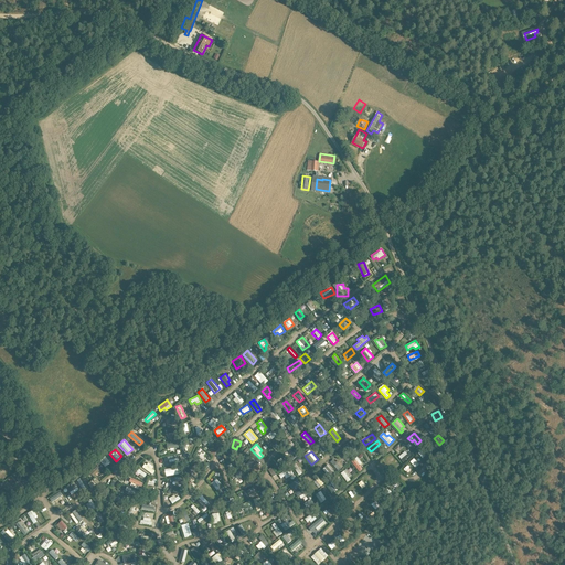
[(406,461),(413,454),(409,451),(403,459),(406,461)]
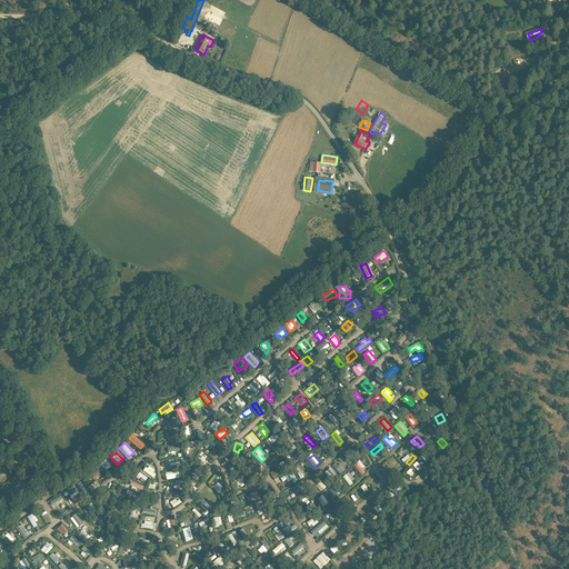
[(196,463),(201,468),(206,462),(200,458),(196,463)]
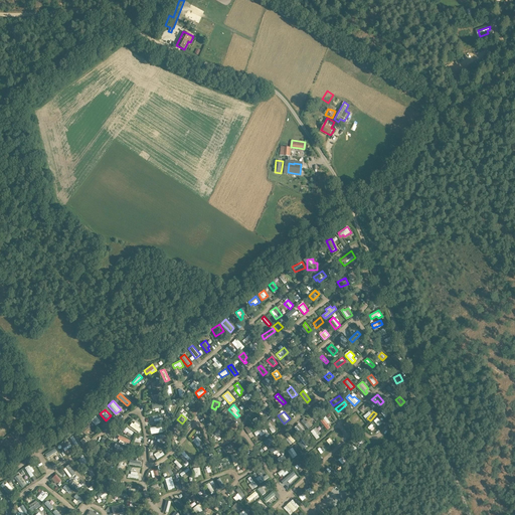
[(96,426),(101,421),(95,415),(90,420),(96,426)]
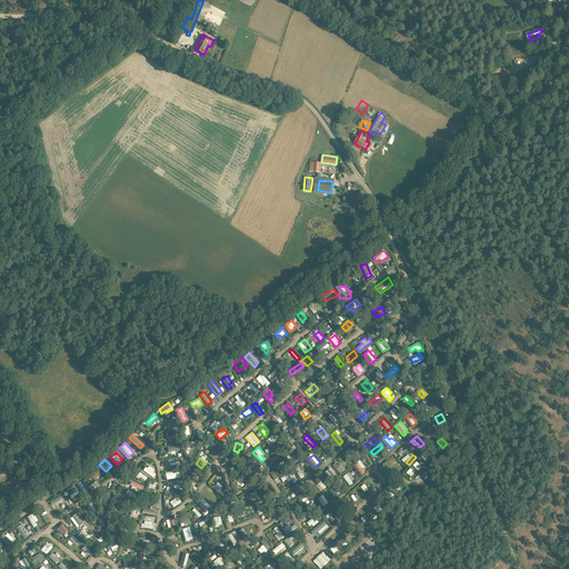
[(173,465),(177,465),(176,459),(165,459),(165,468),(173,468),(173,465)]
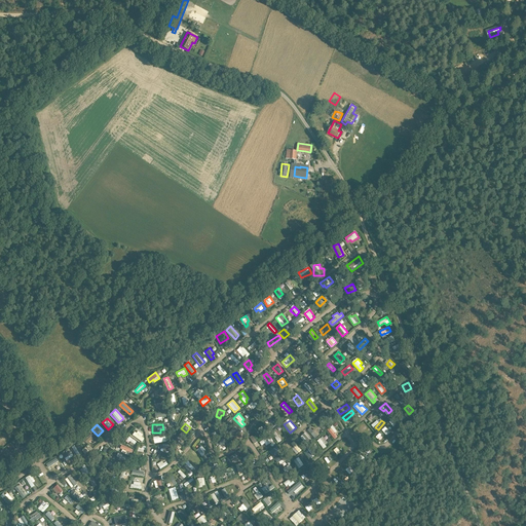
[(335,433),(337,430),(333,425),(327,429),(334,439),(337,437),(335,433)]
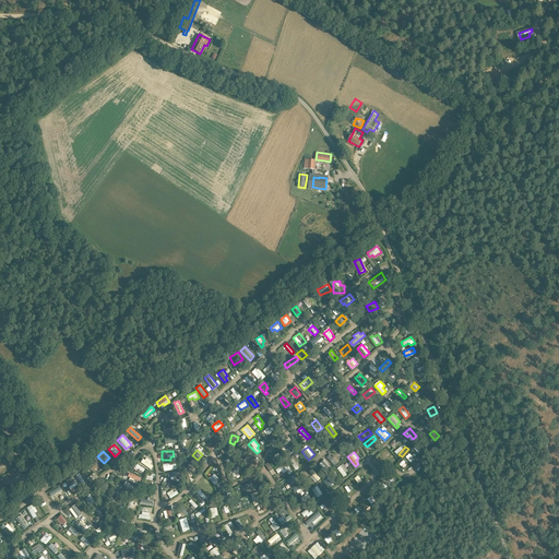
[(412,463),(415,460),(409,453),(405,456),(412,463)]
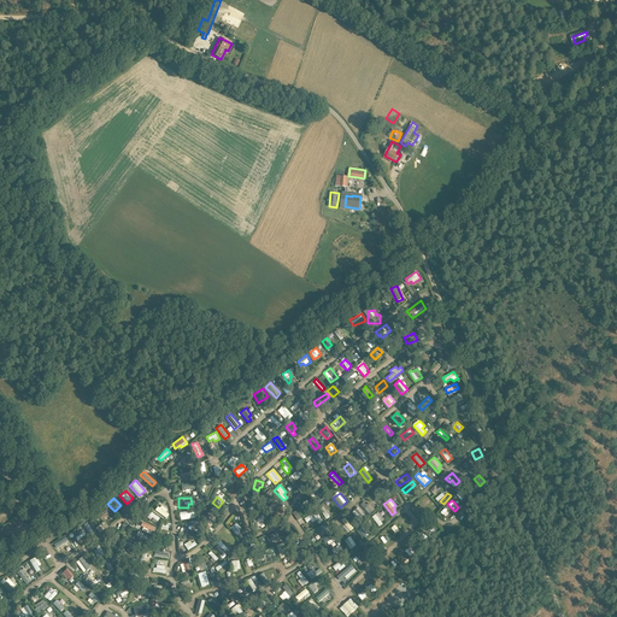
[(370,515),(375,509),(369,503),(366,504),(364,501),(360,505),(370,515)]
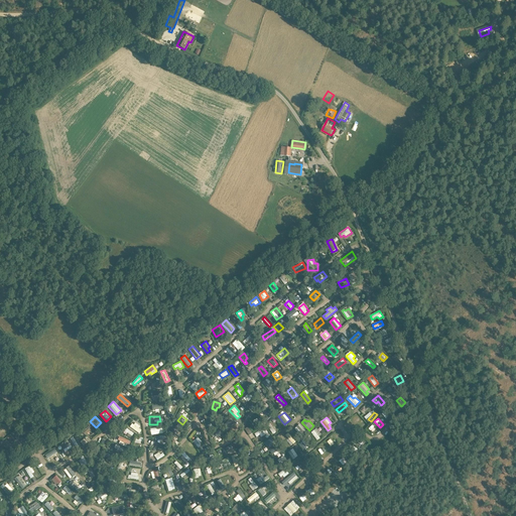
[(138,433),(140,430),(137,428),(139,426),(134,422),(132,425),(130,423),(128,426),(138,433)]
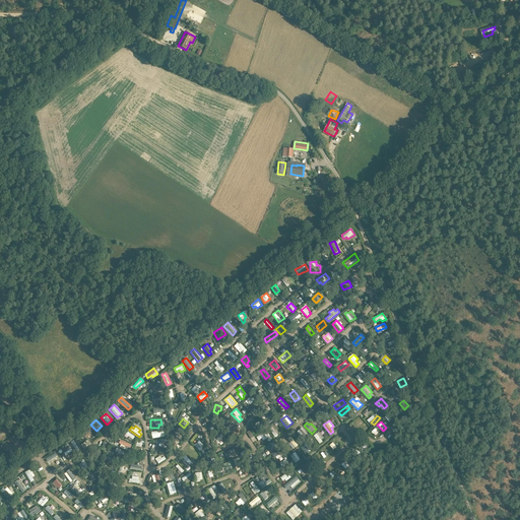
[(274,438),(278,435),(272,426),(269,428),(274,438)]
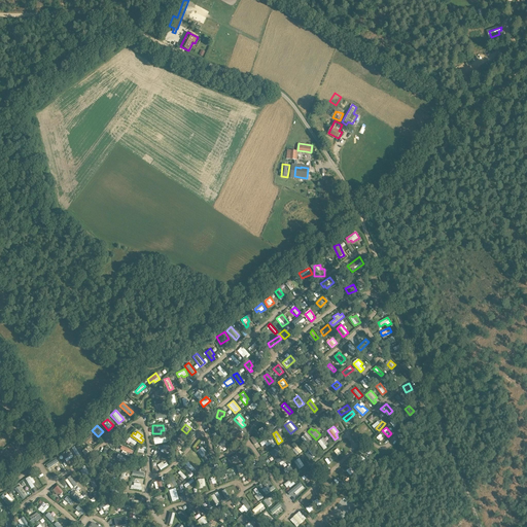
[(310,446),(314,441),(306,432),(302,436),(310,446)]
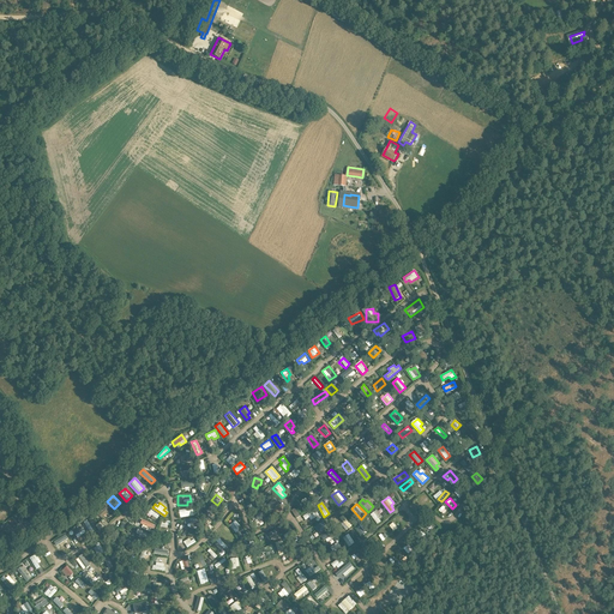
[(305,519),(309,518),(311,521),(319,516),(315,509),(302,516),(305,519)]
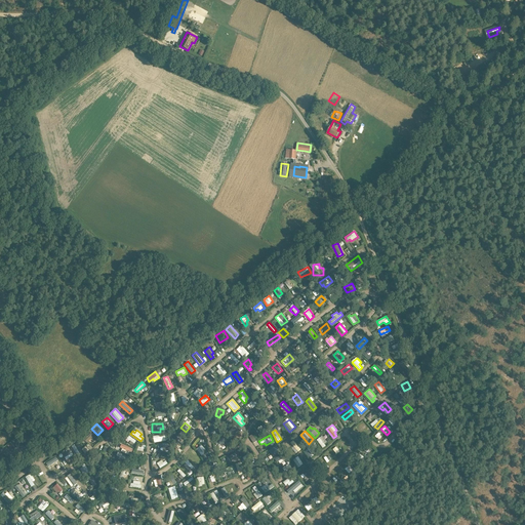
[(125,439),(128,440),(127,443),(132,445),(134,440),(126,436),(125,439)]
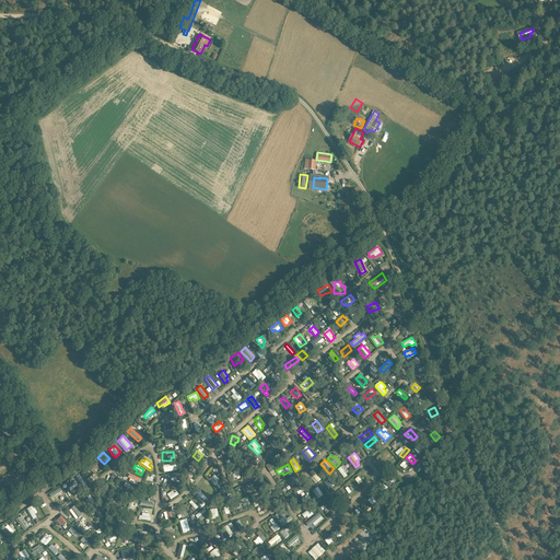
[(345,478),(348,476),(346,473),(349,471),(345,465),(338,469),(345,478)]
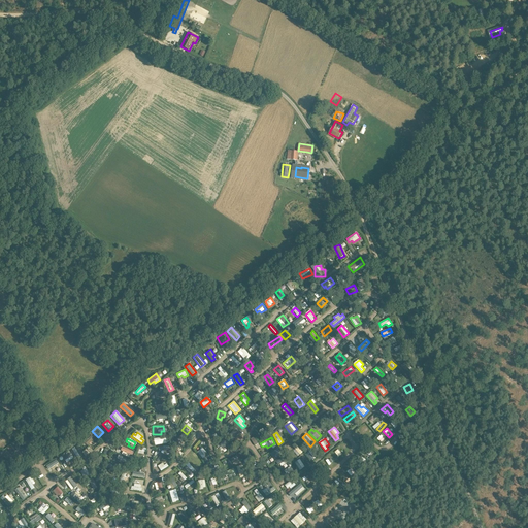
[(129,454),(131,455),(132,452),(120,446),(118,450),(121,452),(120,454),(127,457),(129,454)]
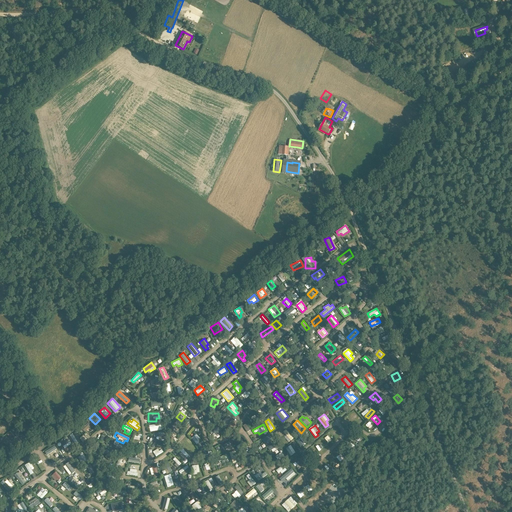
[(76,433),(70,435),(75,446),(80,443),(76,433)]
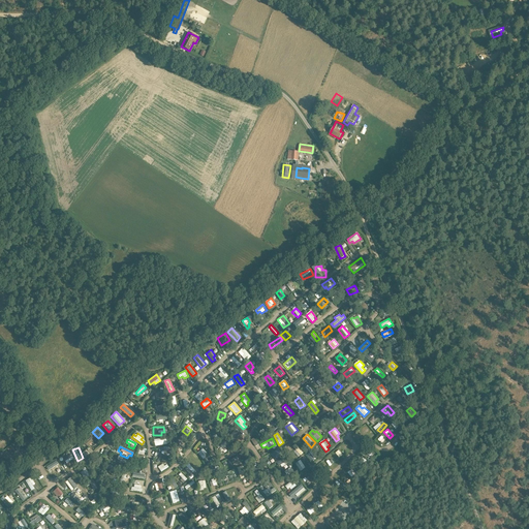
[(197,453),(203,459),(206,457),(204,455),(207,453),(203,448),(197,453)]
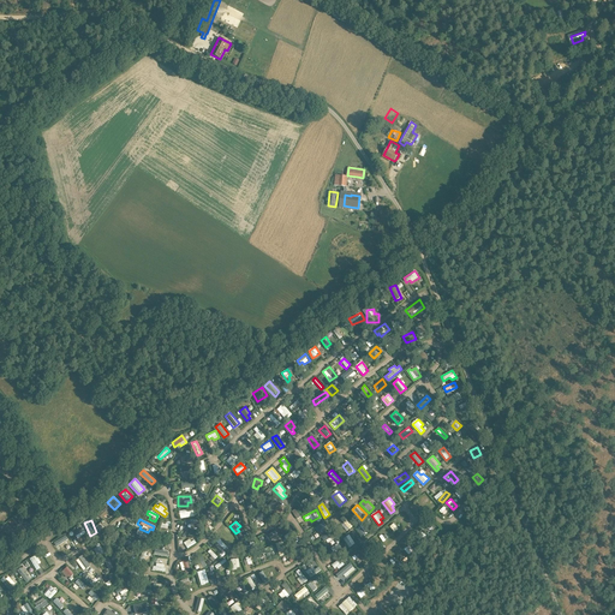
[(82,526),(73,532),(81,542),(88,537),(85,533),(87,532),(82,526)]
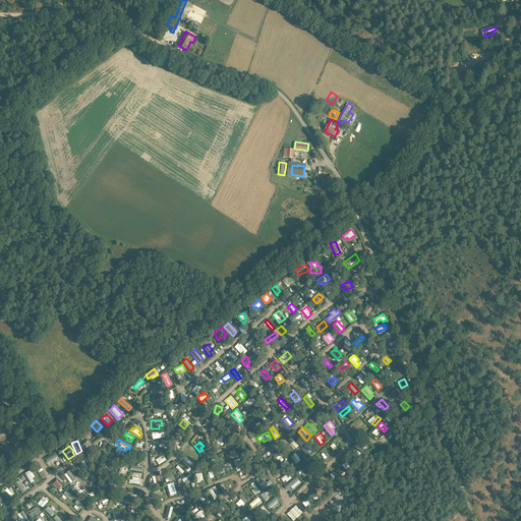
[(194,460),(199,457),(194,448),(191,451),(192,453),(191,454),(194,460)]
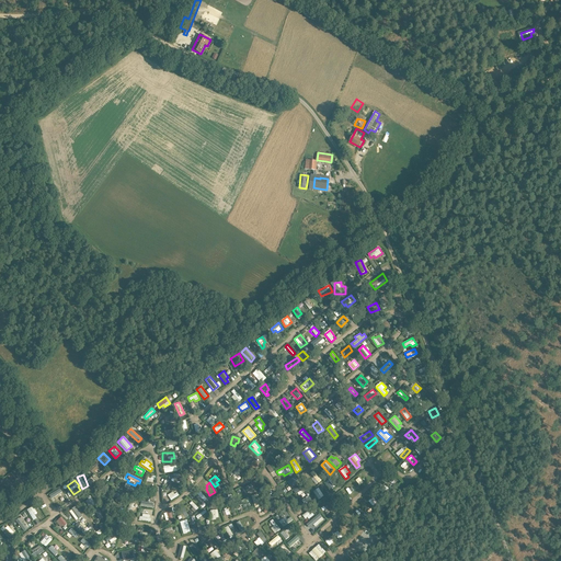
[(354,494),(358,491),(353,484),(348,488),(354,494)]
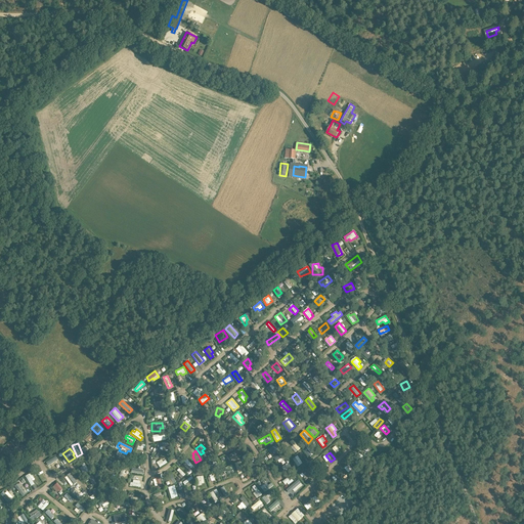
[(298,455),(293,459),(298,467),(303,463),(298,455)]
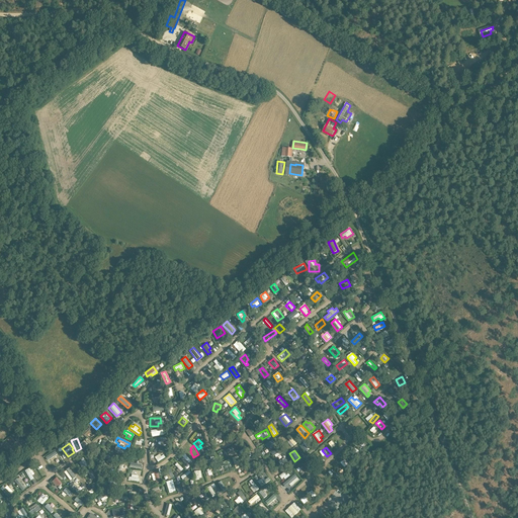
[(48,456),(51,461),(60,456),(57,451),(48,456)]
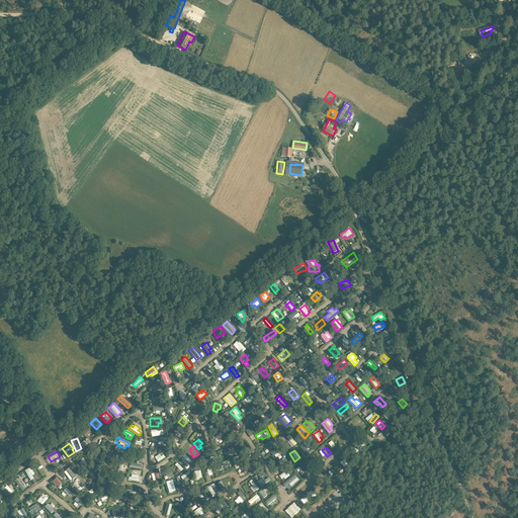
[(157,461),(165,458),(162,452),(155,455),(157,461)]
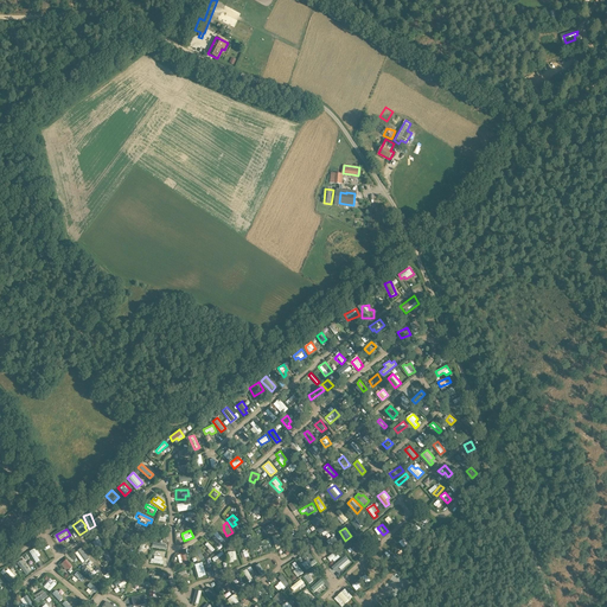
[(219,542),(223,538),(216,531),(212,534),(219,542)]
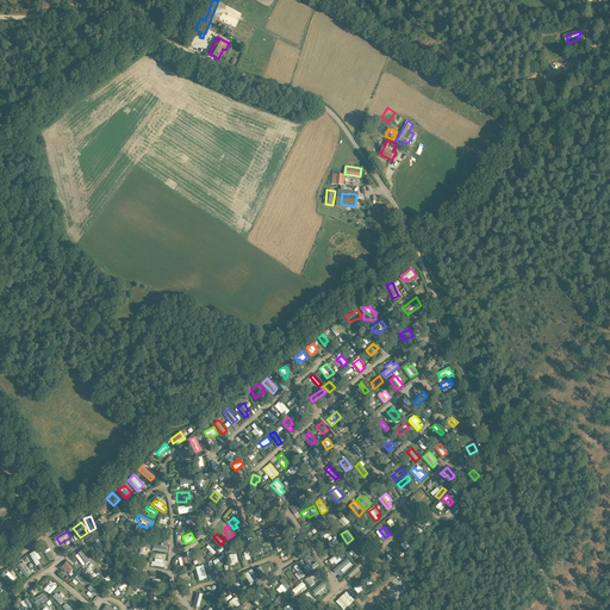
[(329,542),(331,549),(341,546),(337,539),(329,542)]
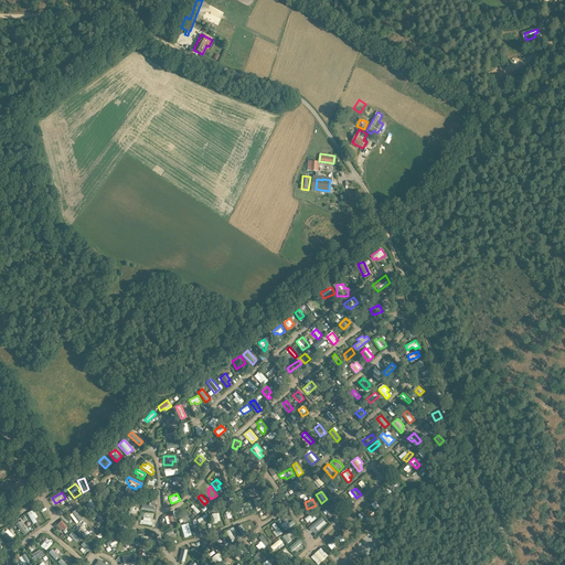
[(87,504),(91,511),(97,508),(93,501),(87,504)]
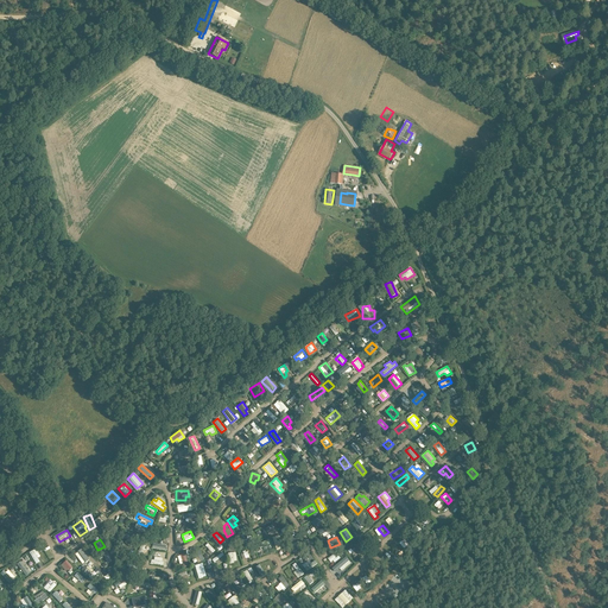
[(208,543),(204,545),(213,553),(215,550),(208,543)]
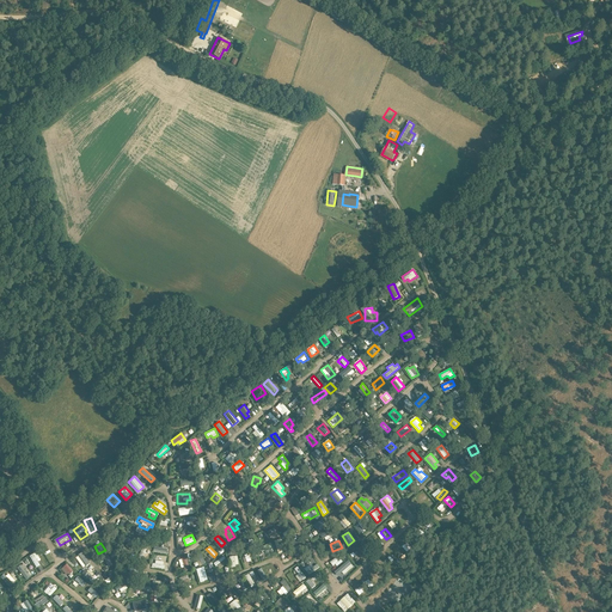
[(84,568),(91,563),(84,551),(77,556),(84,568)]
